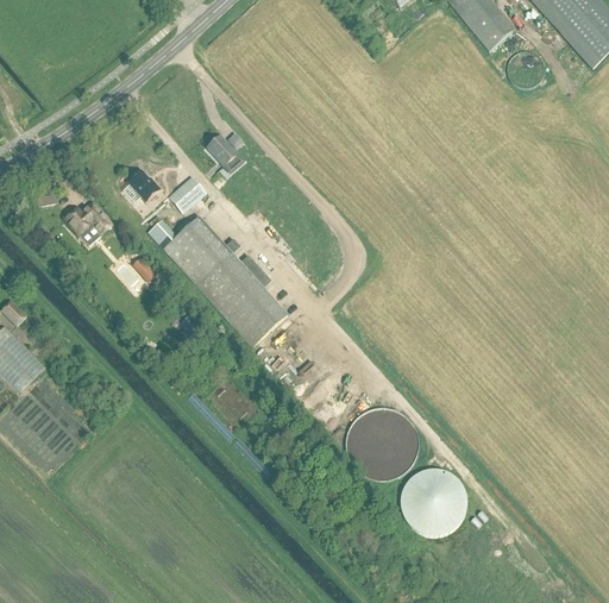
[(447,0),(489,50),(512,31),(484,0),(447,0)]
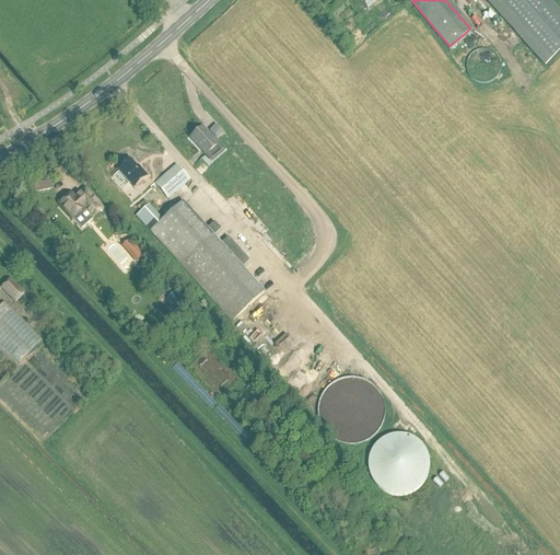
[(545,62),(559,49),(559,9),(551,0),(489,0),(498,10),(545,62)]
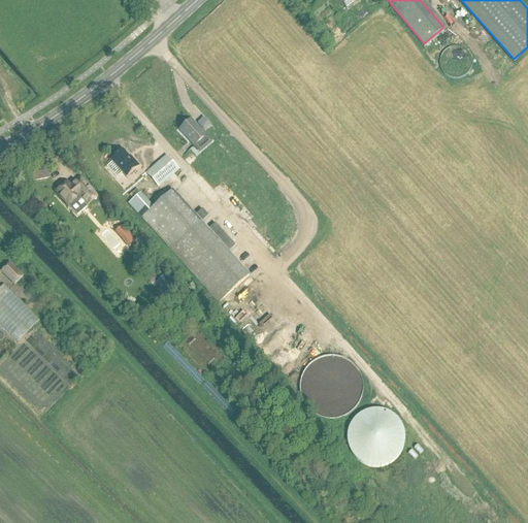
[(439,66),(442,71),(447,74),(452,76),(457,77),(462,75),(466,72),(469,67),(470,62),(470,57),(468,52),(464,48),(459,45),(454,45),(448,46),(443,50),(440,55),(438,60),(439,66)]
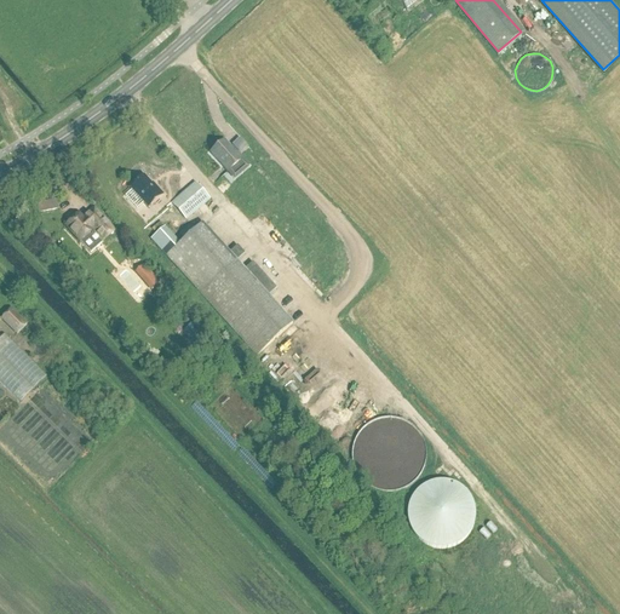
[(228,170),(245,155),(235,144),(234,147),(225,137),(210,149),(228,170)]
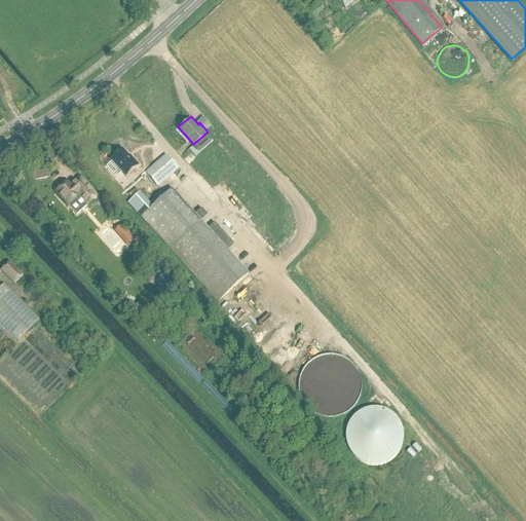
[(130,154),(122,145),(111,156),(125,173),(139,161),(132,153),(130,154)]
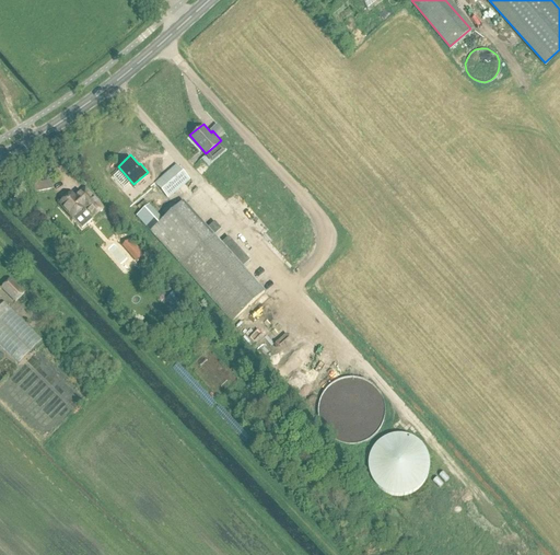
[(176,162),(155,181),(167,195),(188,176),(176,162)]
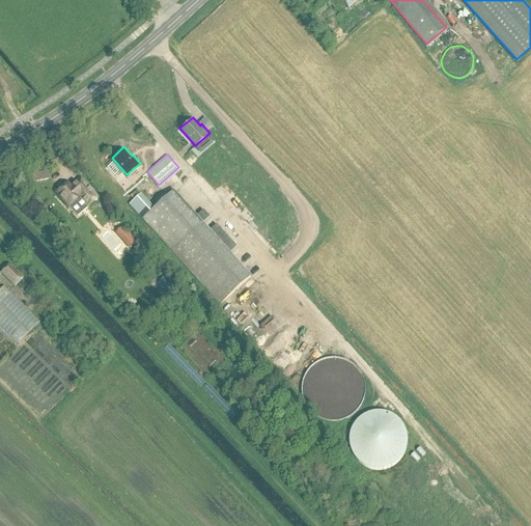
[(57,189),(68,202),(68,203),(77,214),(88,202),(99,194),(81,174),(71,184),(67,180),(57,189)]
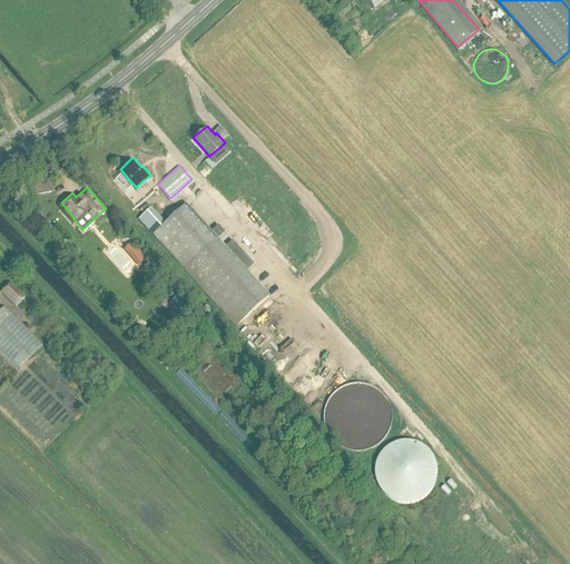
[(268,294),(246,269),(253,263),(232,238),(225,245),(217,237),(224,230),(217,223),(210,229),(186,201),(165,219),(151,204),(139,215),(235,323),(268,294)]
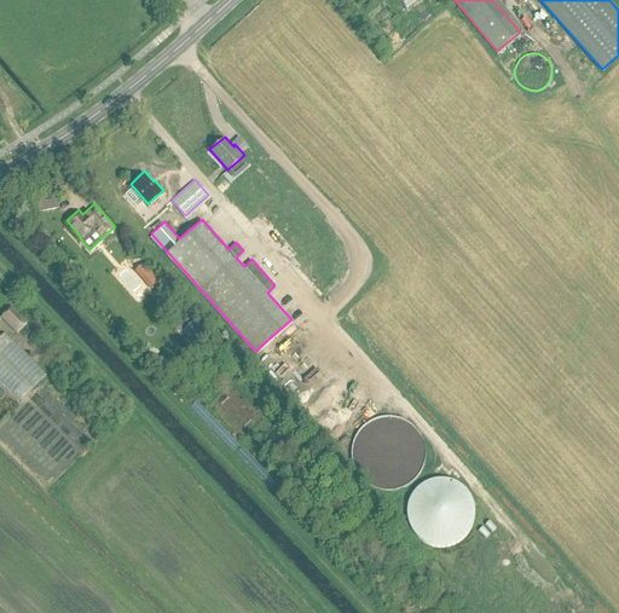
[(125,265),(117,272),(133,289),(140,282),(125,265)]
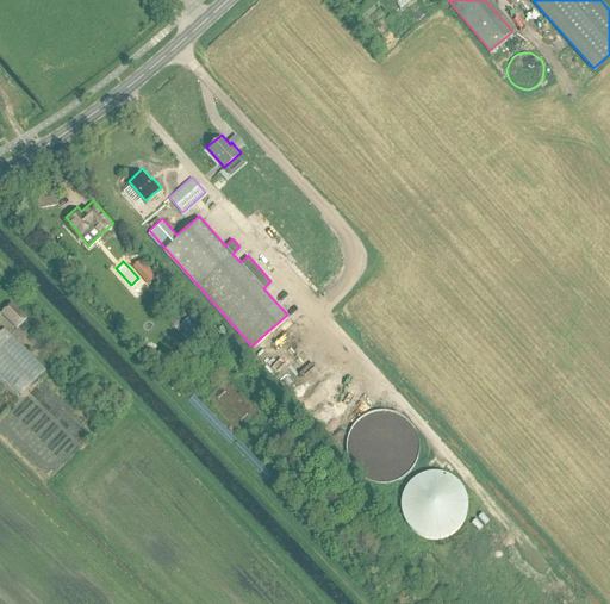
[(154,269),(144,278),(148,282),(157,273),(159,273),(155,268),(154,269)]
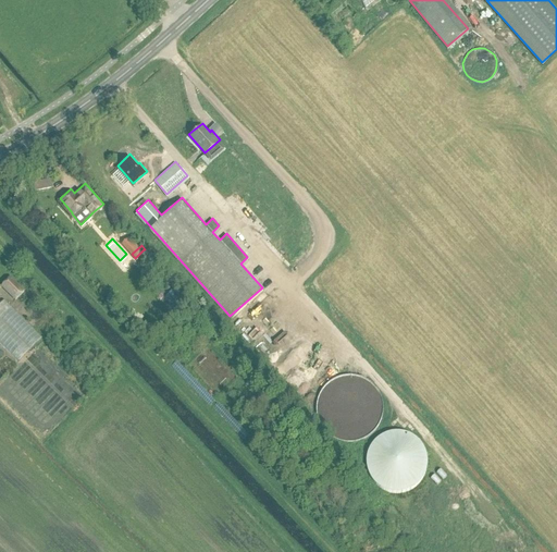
[(10,274),(1,283),(7,287),(14,280),(15,279),(11,274),(10,274)]
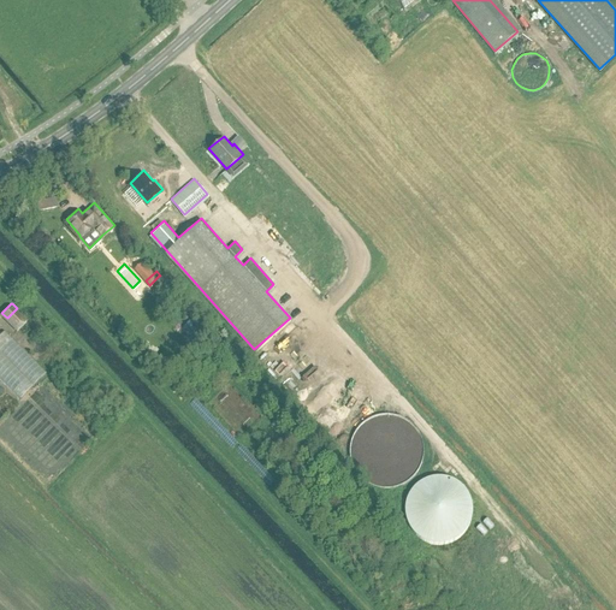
[(196,342),(207,331),(194,317),(183,326),(196,342)]
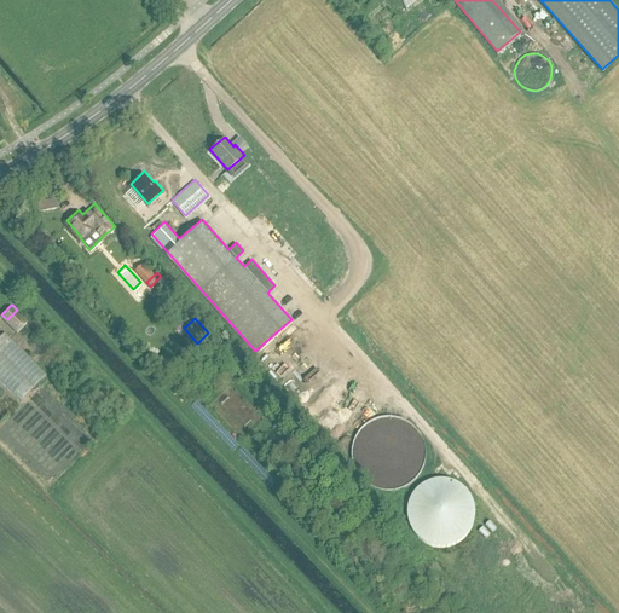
[(293,328),(283,334),(288,340),(298,334),(293,328)]
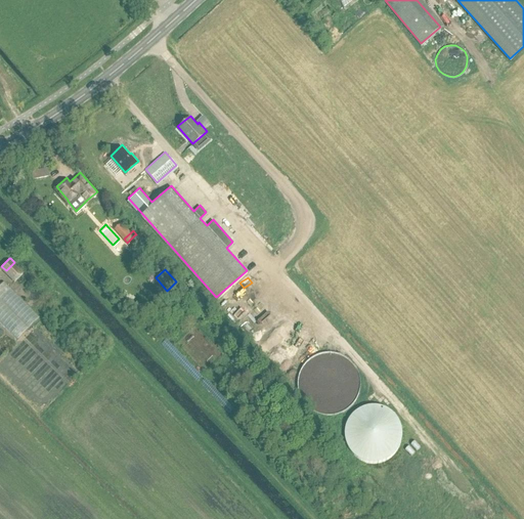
[(4,279),(0,283),(0,319),(16,337),(39,314),(4,279)]
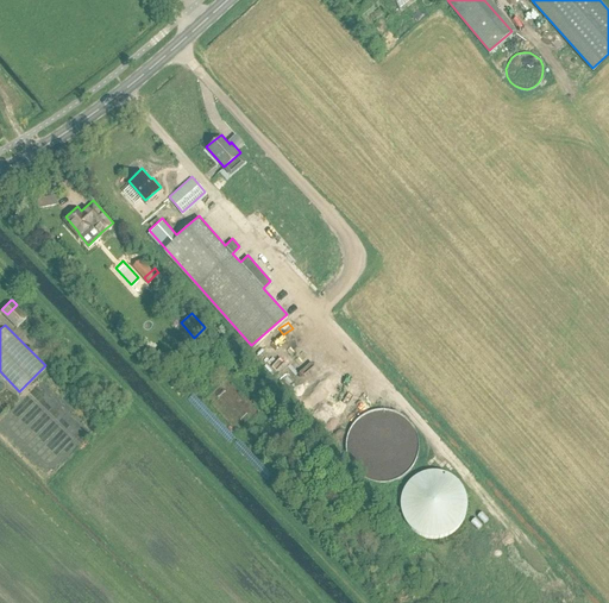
[(283,344),(288,347),(301,334),(296,331),(283,344)]
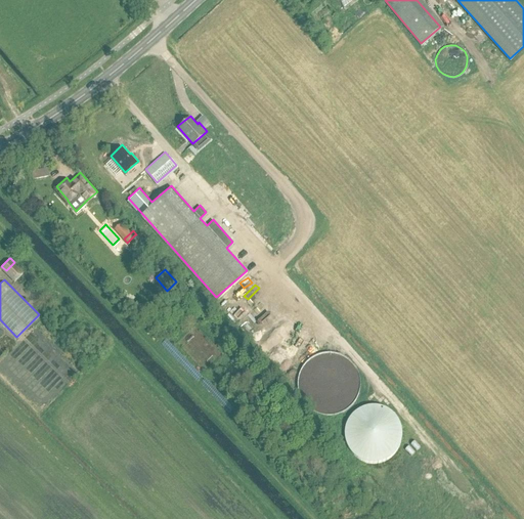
[(236,297),(226,300),(228,306),(238,302),(236,297)]
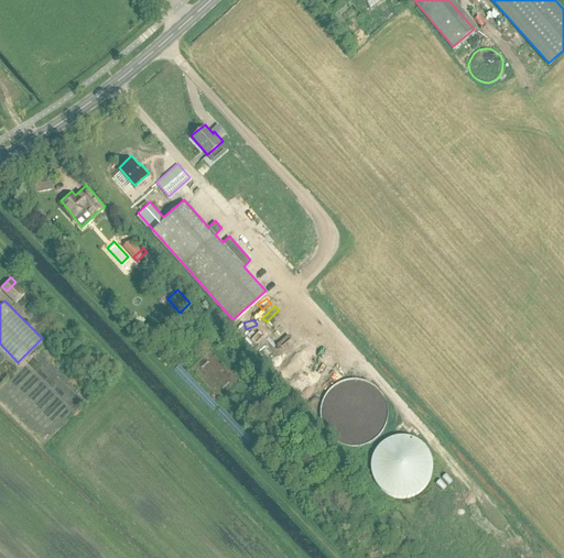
[(350,442),(354,442),(357,442),(360,441),(364,440),(367,439),(369,438),(372,436),(375,435),(377,433),(379,429),(381,427),(382,425),(383,422),(384,418),(386,415),(386,412),(386,408),(386,406),(384,403),(383,400),(382,396),(381,394),(379,391),(378,389),(376,386),(372,384),(370,382),(367,381),(365,380),(361,379),(358,378),(355,378),(351,378),(348,378),(346,379),(343,379),(339,381),(336,382),(334,383),(332,385),(329,387),(327,391),(325,393),(324,395),(323,398),(322,402),(321,405),(321,408),(321,411),(321,414),(321,417),(322,420),(323,424),(325,426),(326,429),(328,431),(331,434),(333,436),(336,438),(338,439),(342,440),(345,441),(348,442),(350,442)]
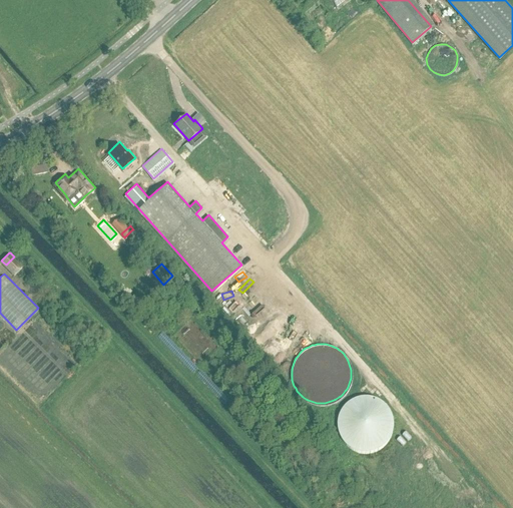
[(360,454),(368,454),(375,453),(382,449),(388,444),(392,438),(394,431),(395,424),(393,416),(390,410),(385,404),(379,400),(372,397),(364,397),(357,398),(350,401),(344,406),(340,412),(337,420),(337,427),(338,435),(342,442),(347,447),(353,451),(360,454)]
